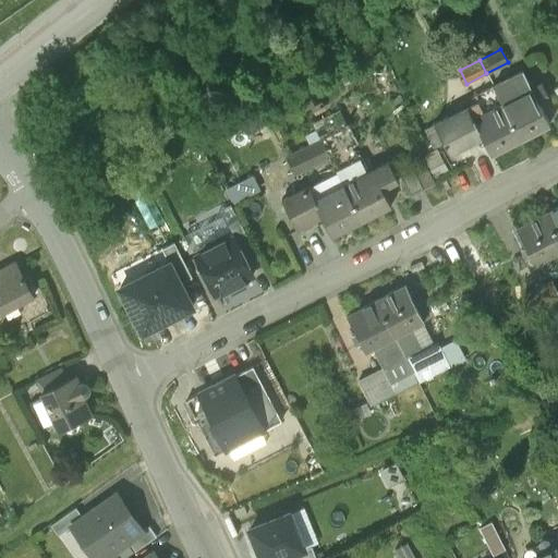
[(531,88),(522,71),(493,86),(520,138),(548,123),(538,102),(548,97),(541,83),(531,88)]
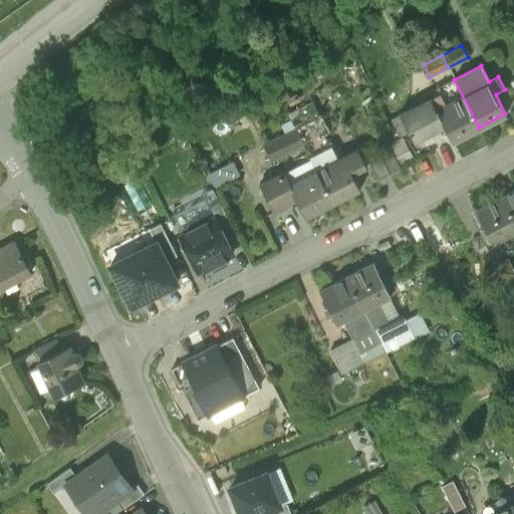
[(479,127),(454,79),(433,89),(436,95),(441,104),(435,107),(445,129),(452,141),(479,127)]
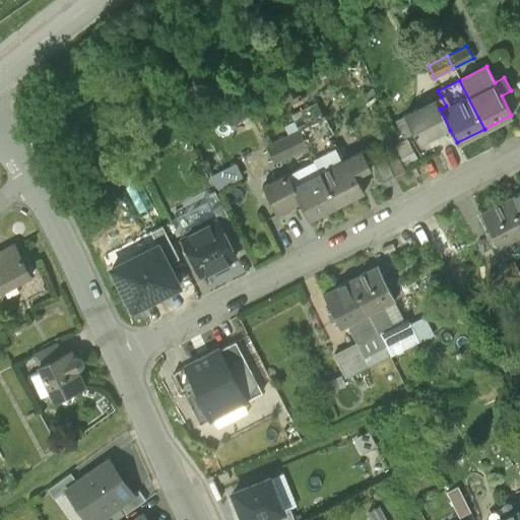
[(420,144),(450,130),(440,109),(446,106),(441,96),(405,115),(420,144)]
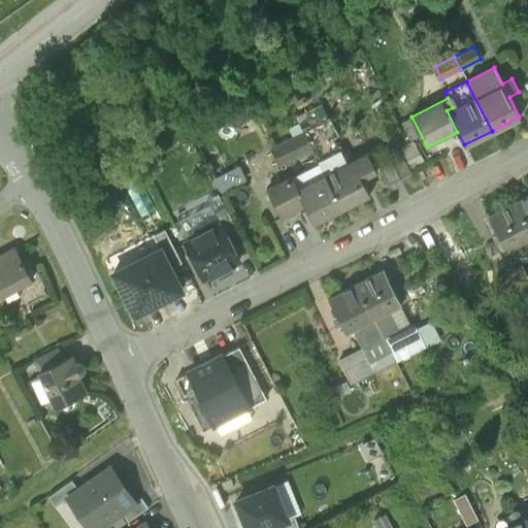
[(295,118),(303,133),(328,121),(327,119),(321,105),(295,118)]
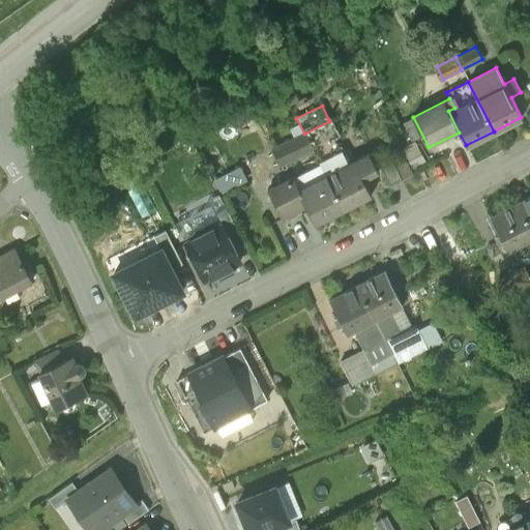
[(329,121),(304,134),(313,151),(350,131),(341,113),(328,119),(329,121)]
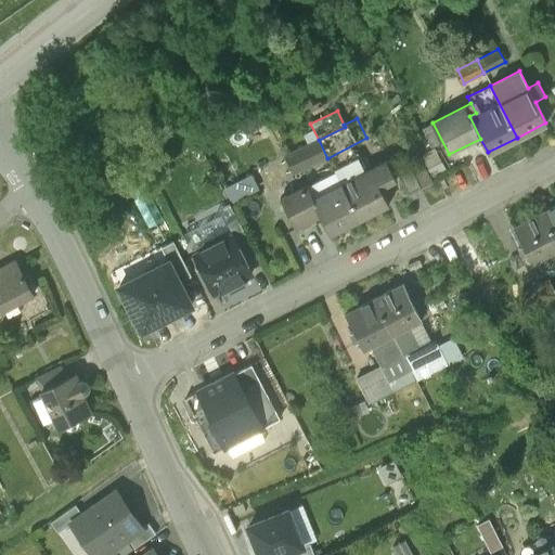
[(327,158),(319,140),(284,157),(294,176),(327,158)]
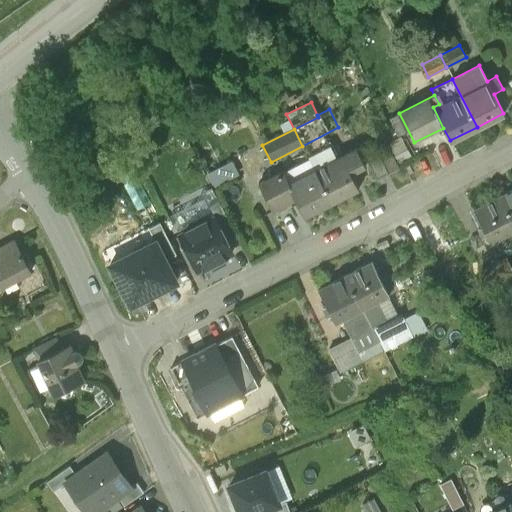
[(314,169),(330,201),(357,187),(349,172),(363,164),(355,148),(314,169)]
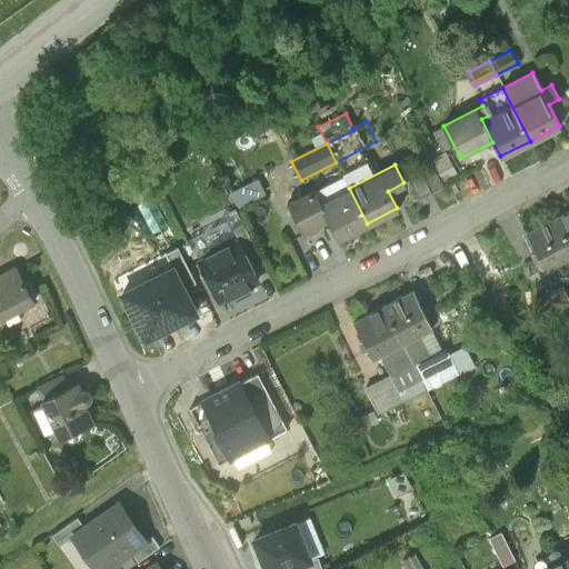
[(418,168),(405,175),(417,198),(430,190),(418,168)]
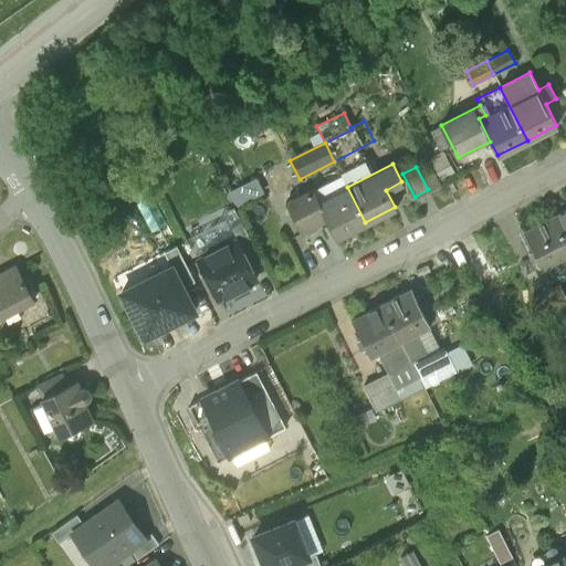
[(262,175),(231,188),(238,203),(269,190),(262,175)]
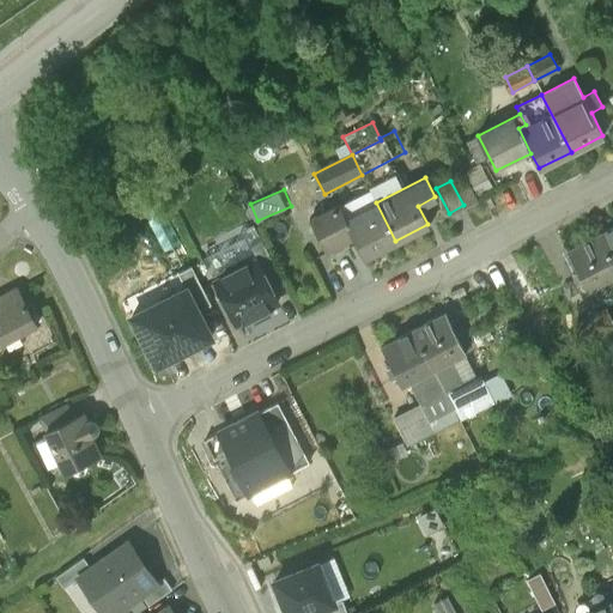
[(339,202),(308,218),(325,250),(352,236),(364,258),(395,241),(376,202),(346,218),(339,202)]
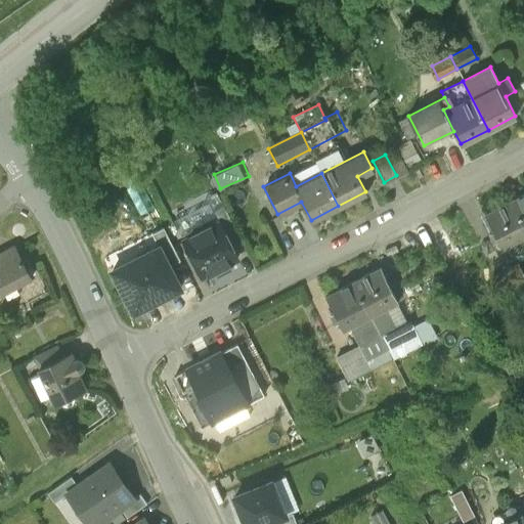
[(523,194),(512,202),(523,225),(523,194)]
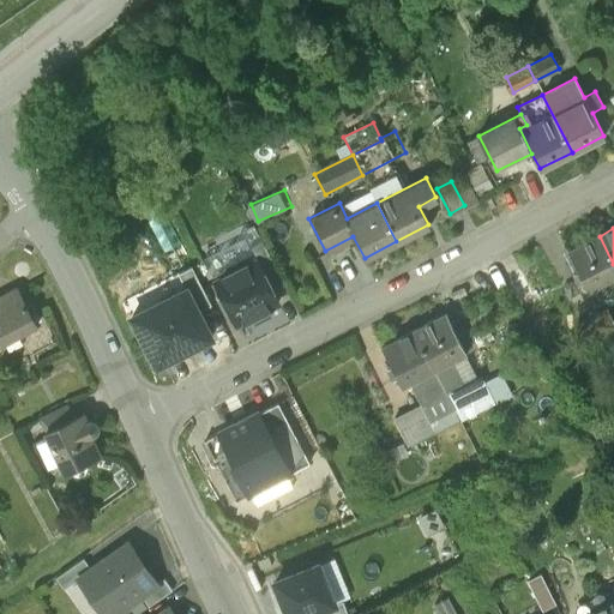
[(588,290),(613,277),(613,264),(600,236),(569,252),(578,271),(573,274),(579,286),(584,283),(588,290)]
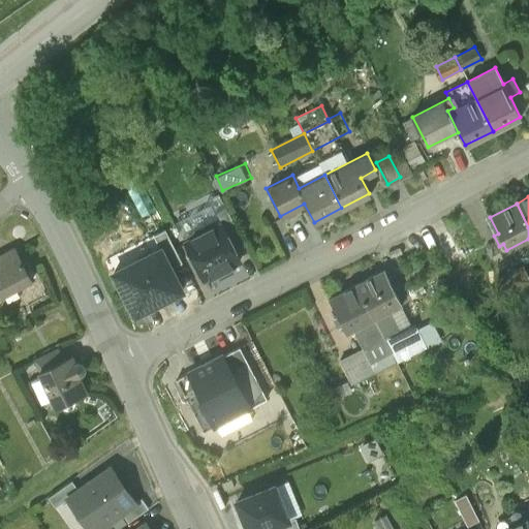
[(220,225),(231,247),(243,242),(225,209),(215,214),(220,225)]
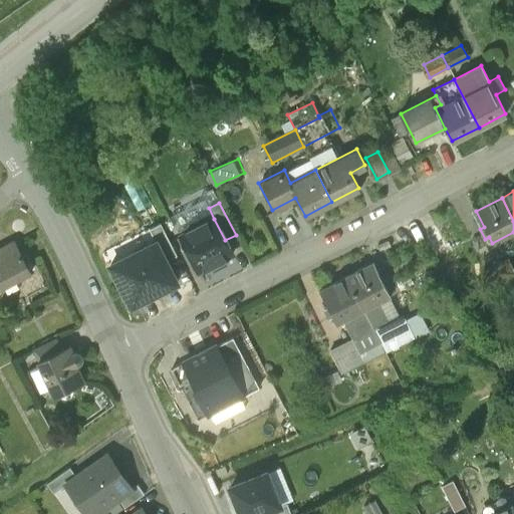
[(189,232),(180,236),(198,272),(212,266),(214,270),(222,267),(219,261),(232,254),(225,240),(214,219),(207,223),(199,220),(191,224),(189,232)]
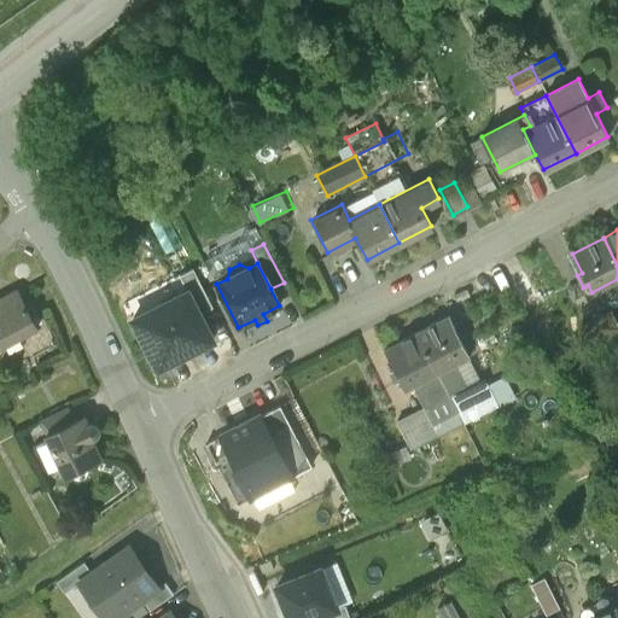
[(187,291),(199,314),(213,308),(192,268),(179,275),(187,291)]
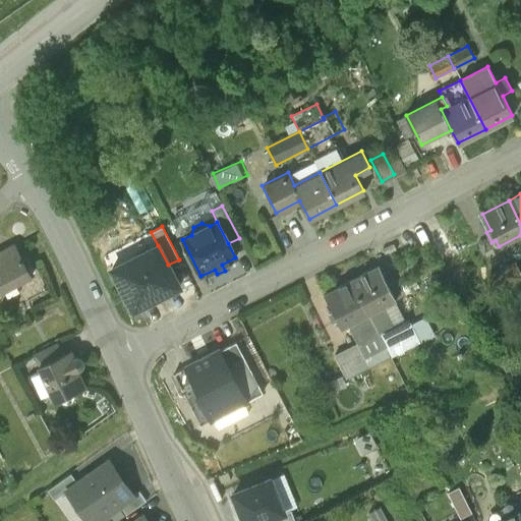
[(443,234),(431,240),(442,261),(454,254),(443,234)]
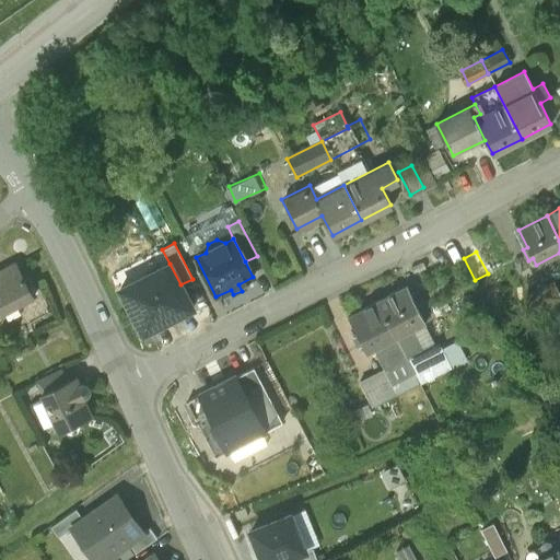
[(170,264),(119,289),(142,334),(193,308),(181,284),(170,264)]
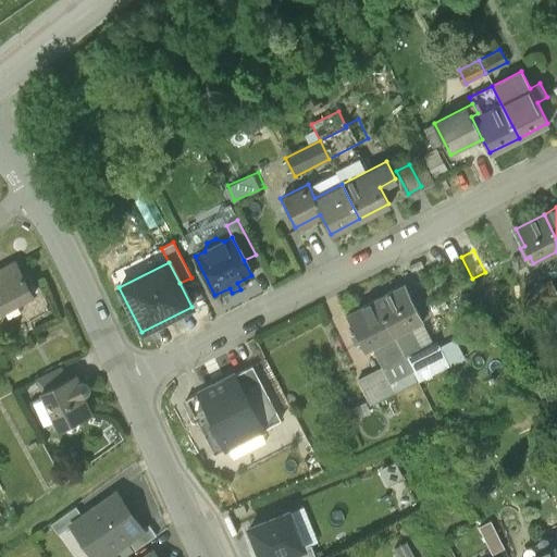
[(0,310),(1,313),(3,316),(36,298),(16,263),(0,272),(0,310)]
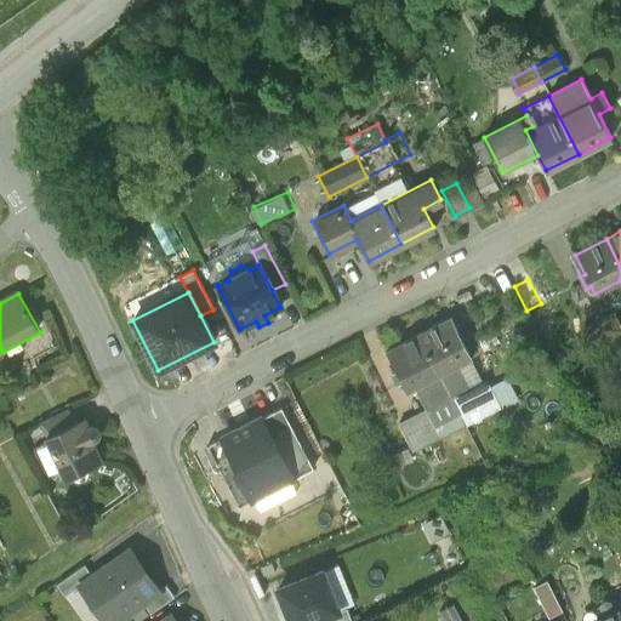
[(620,328),(615,315),(604,320),(610,334),(620,328)]
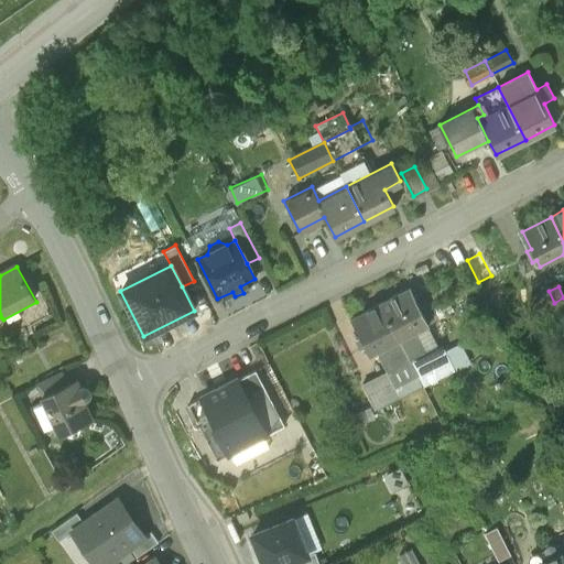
[(427,324),(410,288),(380,303),(410,361),(424,354),(412,332),(427,324)]
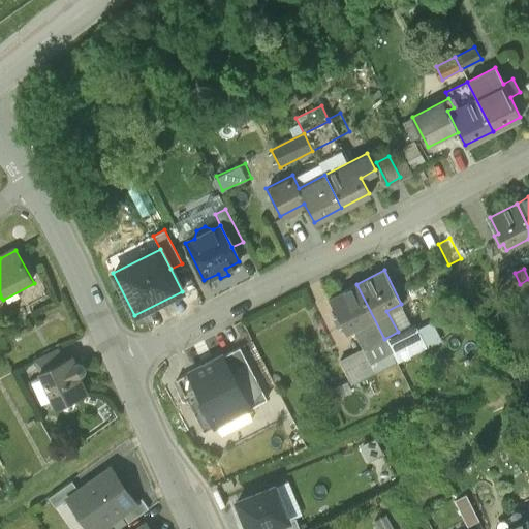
[(384,339),(356,284),(329,299),(338,316),(334,318),(339,328),(343,325),(346,332),(352,329),(363,348),(384,339)]
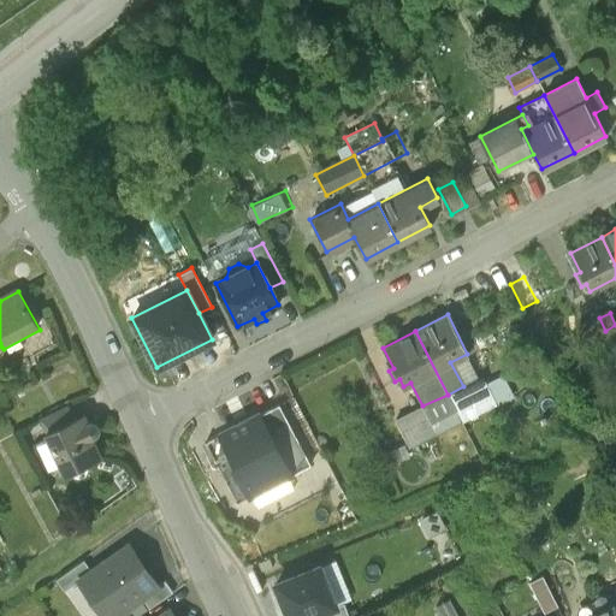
[(480,384),(466,391),(463,386),(448,395),(461,422),(491,407),(480,384)]
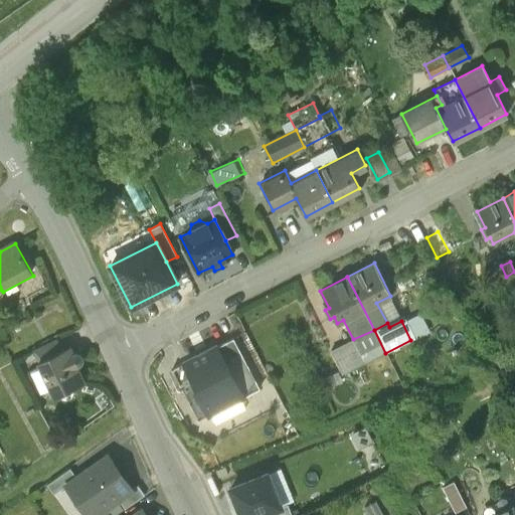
[(385,353),(374,330),(353,339),(365,363),(385,353)]
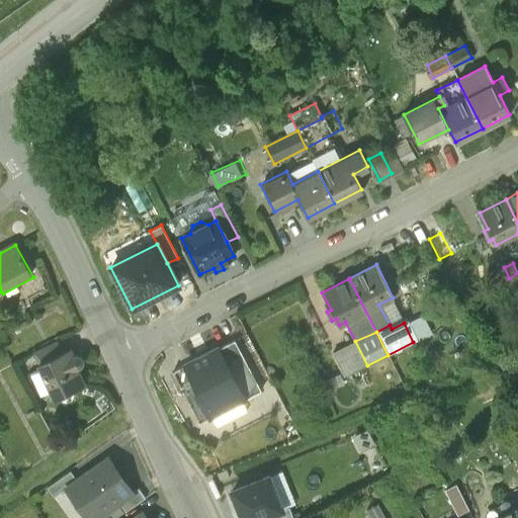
[(261,392),(235,340),(172,371),(199,424),(261,392)]
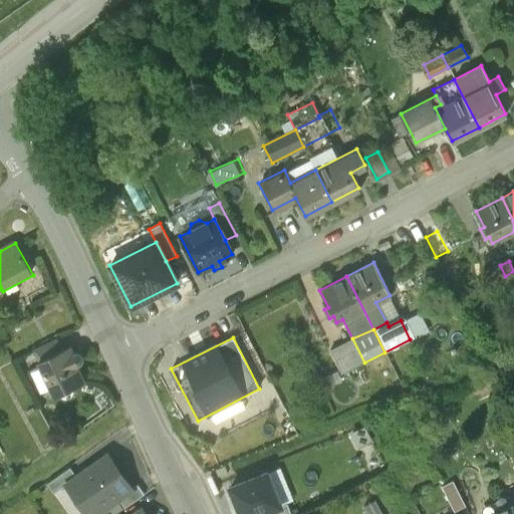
[(364,362),(352,338),(328,350),(339,374),(364,362)]
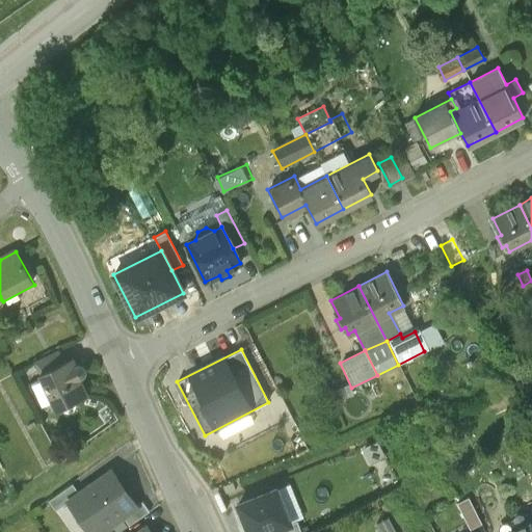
[(40,374),(63,363),(58,351),(34,363),(40,374)]
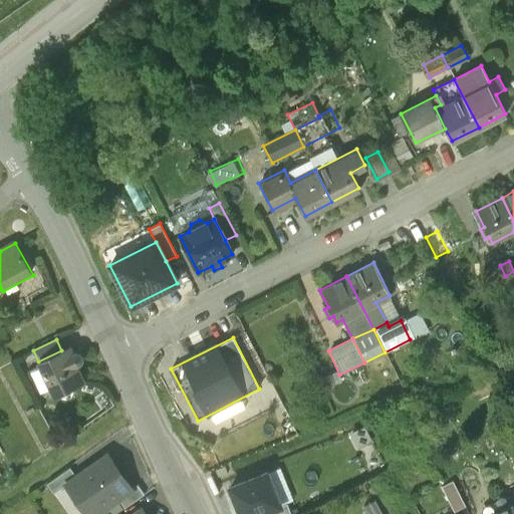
[(61,350),(38,361),(52,391),(56,390),(58,395),(59,396),(60,398),(62,399),(63,399),(65,400),(67,399),(68,399),(70,398),(71,397),(72,395),(72,394),(73,392),(72,390),(72,389),(83,382),(75,364),(77,363),(79,363),(80,361),(80,360),(81,359),(80,357),(80,356),(79,355),(78,354),(77,353),(75,353),(74,353),(73,353),(65,357),(61,350)]
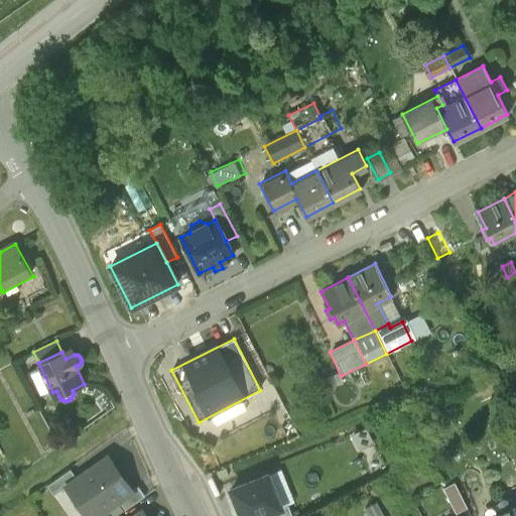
[(129,493),(107,459),(77,480),(66,487),(85,515),(93,515),(118,501),(129,493)]
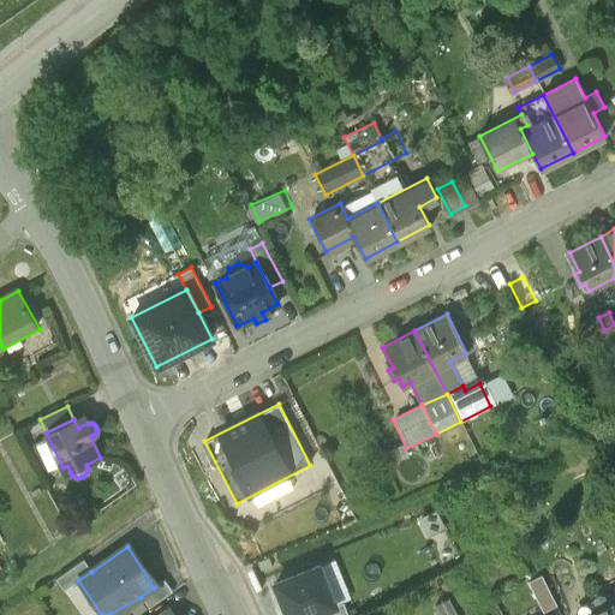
[(78,580),(91,572),(83,560),(54,579),(63,591),(78,580)]
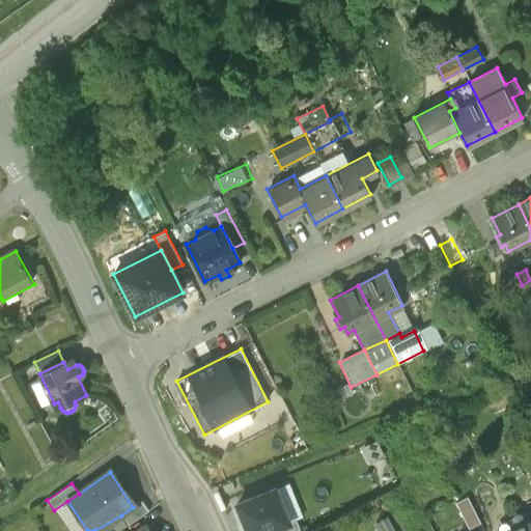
[(289,524),(276,490),(238,505),(247,530),(271,530),(289,524)]
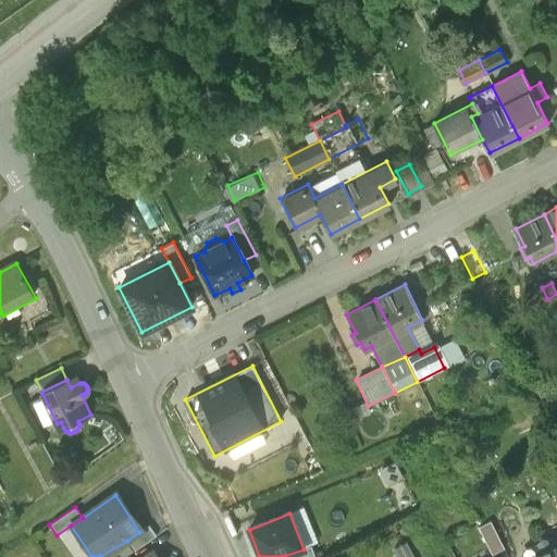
[(477,528),(491,555),(503,548),(490,521),(477,528)]
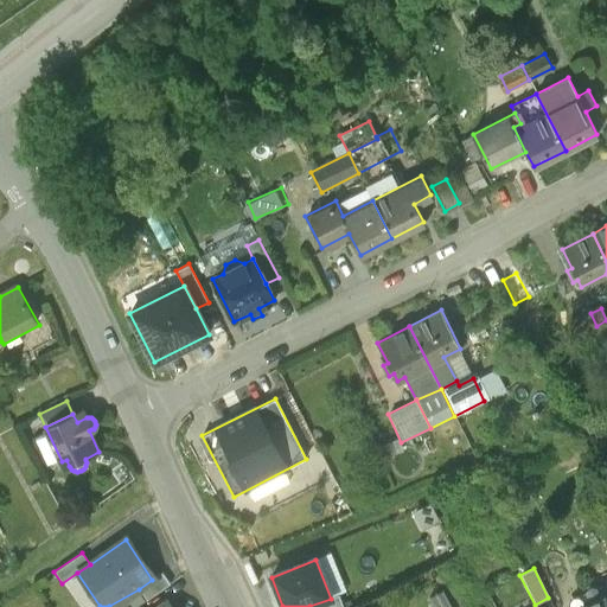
[(100,606),(77,573),(62,583),(76,606),(100,606)]
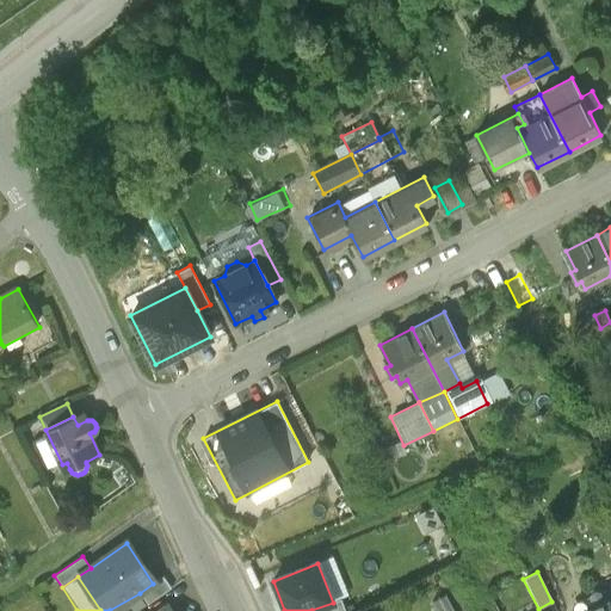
[(164,576),(153,584),(140,593),(148,605),(172,588),(164,576)]
